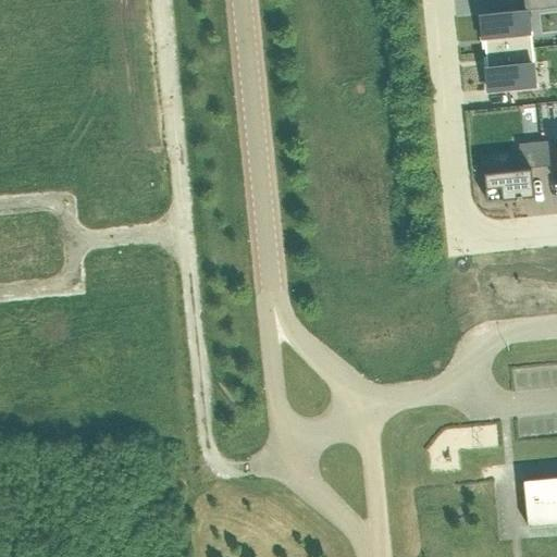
[(527,11),(481,15),(483,38),(484,38),(486,53),(531,48),(530,31),(529,32),(527,11)]
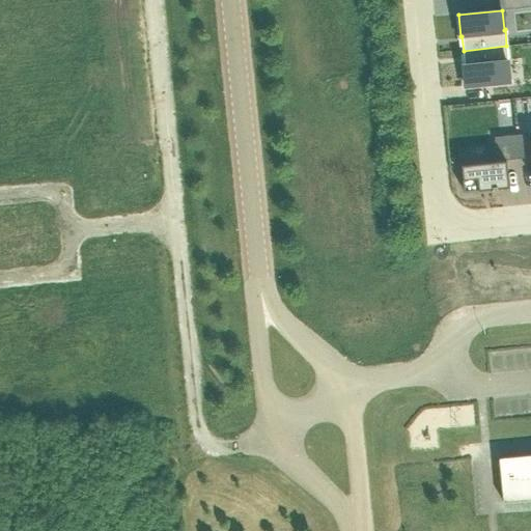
[(465,64),(464,64),(466,86),(509,82),(507,62),(508,62),(506,46),(464,51),(465,64)]
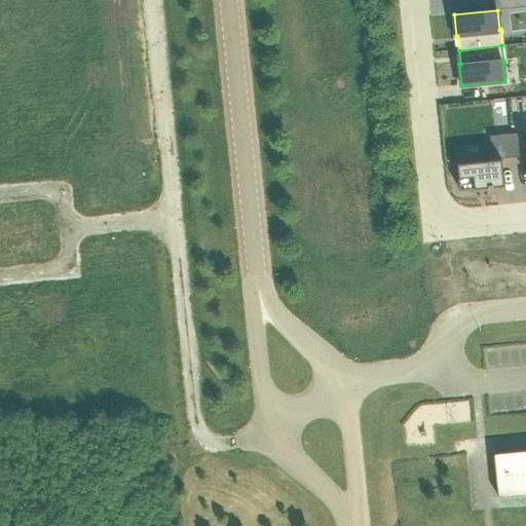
[(525,130),(511,133),(514,158),(525,156),(525,130)]
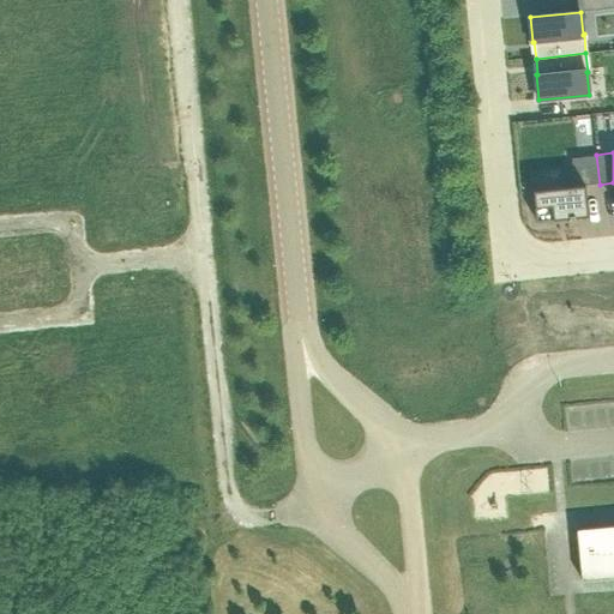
[(575,186),(533,191),(535,204),(536,222),(549,220),(549,221),(570,218),(570,221),(576,220),(575,218),(589,216),(585,186),(600,185),(596,155),(571,157),(575,186)]
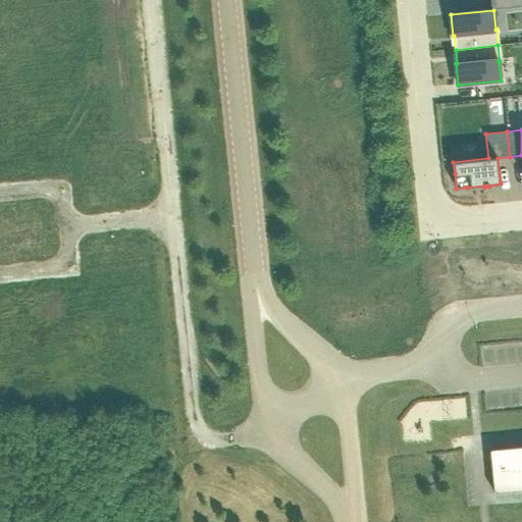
[(396,430),(414,432),(415,416),(398,414),(396,430)]
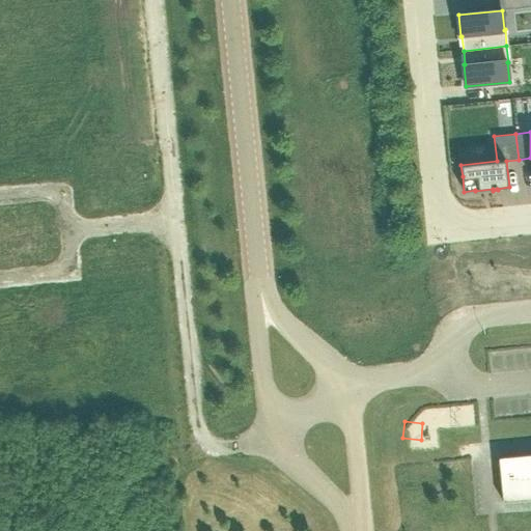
[(530,454),(499,458),(503,502),(530,499),(530,454)]
